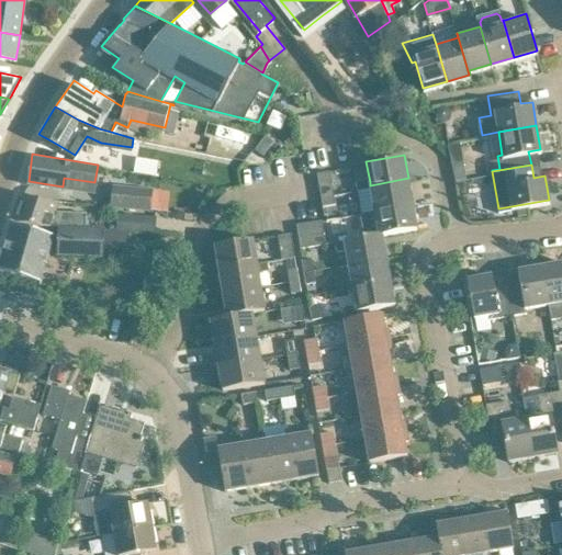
[(321,194),(334,191),(329,168),(316,170),(321,194)]
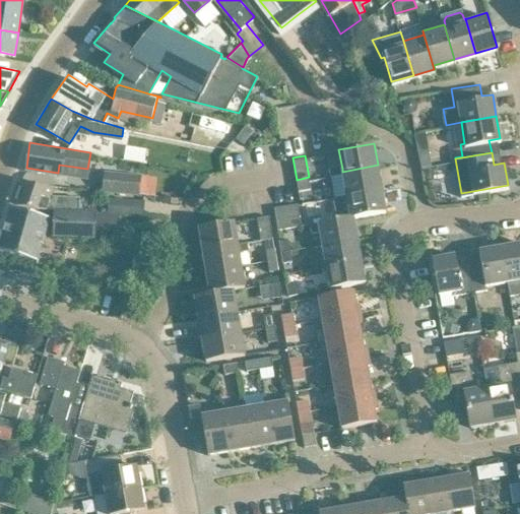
[(346,193),(381,187),(378,165),(342,172),(346,193)]
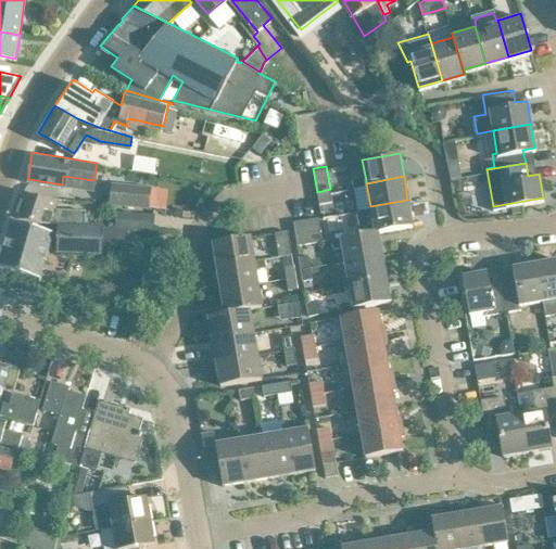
[(148,203),(150,183),(112,180),(110,199),(148,203)]
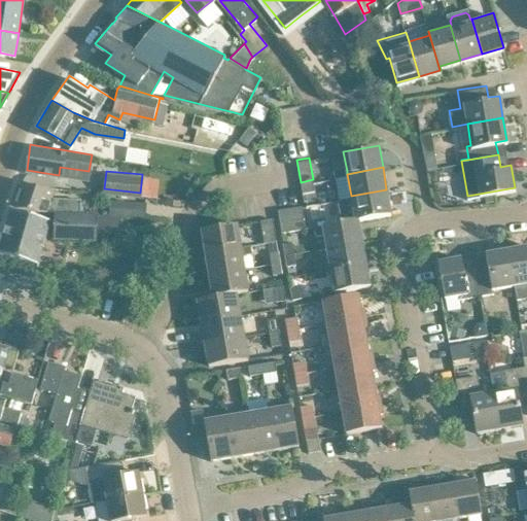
[(313,179),(301,182),(302,190),(314,188),(313,179)]
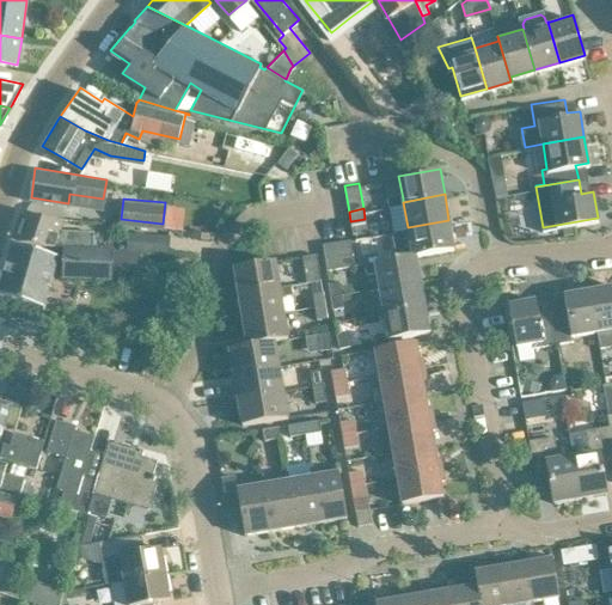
[(46,214),(23,211),(22,211),(12,238),(37,242),(50,243),(80,244),(92,244),(93,228),(80,227),(60,226),(62,215),(46,214)]
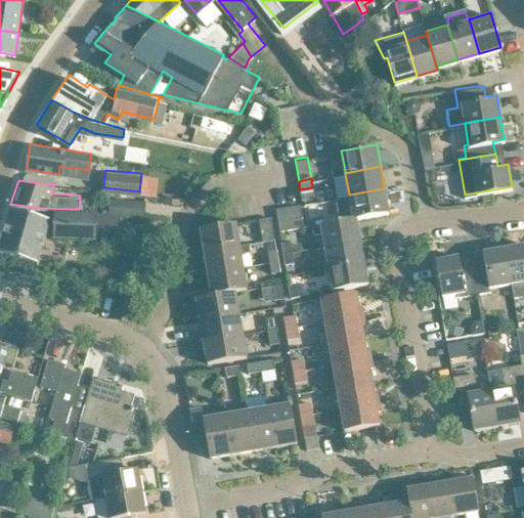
[(336,197),(339,218),(341,218),(352,216),(356,216),(388,211),(384,188),(349,195),(336,197)]
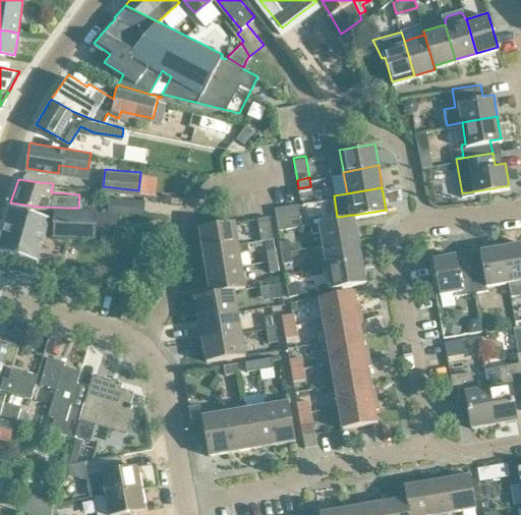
[(145,198),(109,196),(108,211),(143,213),(145,198)]
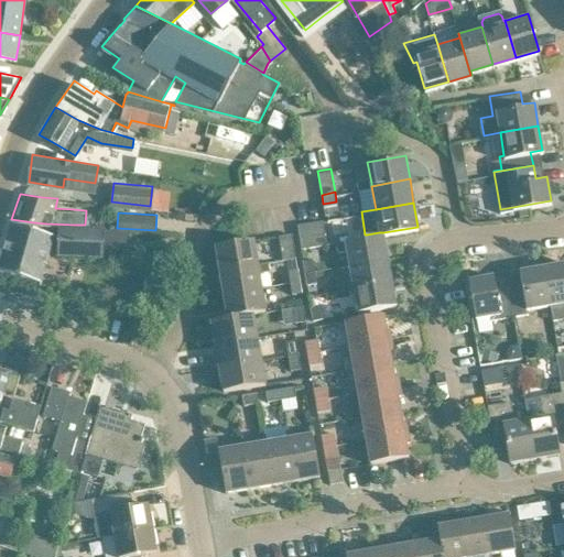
[(326,239),(323,218),(310,220),(312,232),(314,243),(326,241),(326,239)]
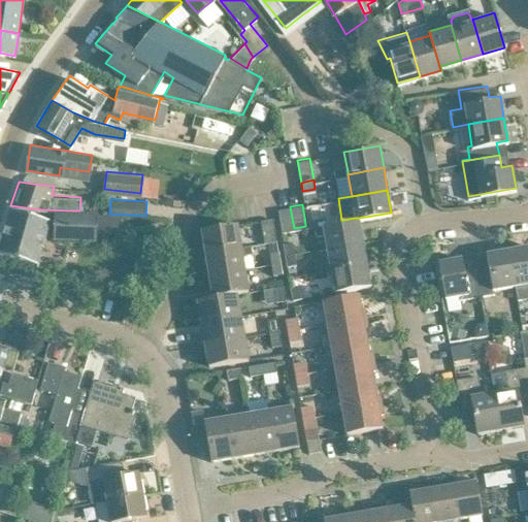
[(10,206),(0,240),(0,252),(37,263),(50,219),(10,206)]
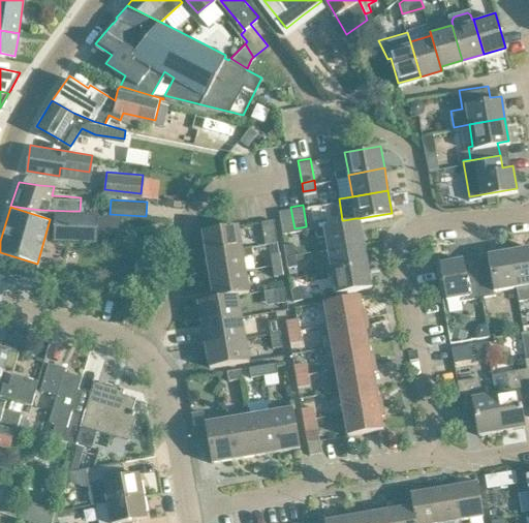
[(294,228),(292,218),(290,207),(278,209),(282,231),(294,228)]
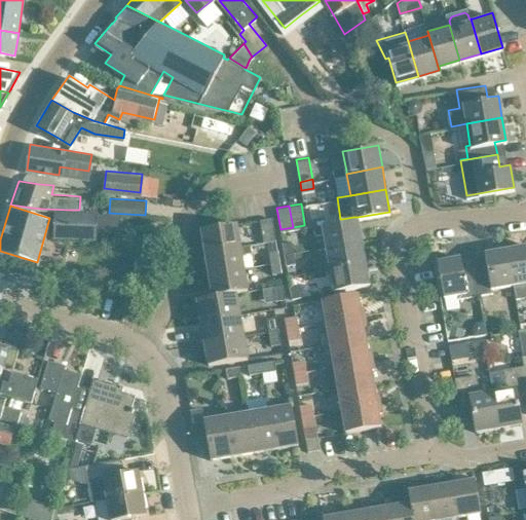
[(95,236),(96,212),(54,211),(53,234),(95,236)]
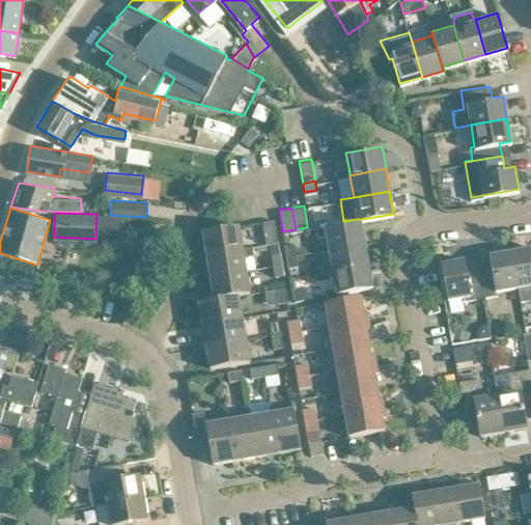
[(269,242),(278,240),(278,238),(275,217),(262,219),(266,240),(266,242),(269,242)]
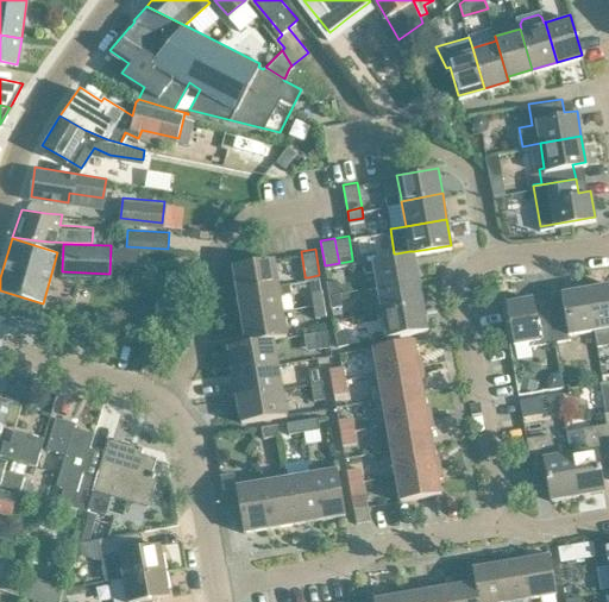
[(418,276),(414,251),(409,251),(396,254),(394,254),(363,259),(365,270),(374,268),(377,283),(418,276)]
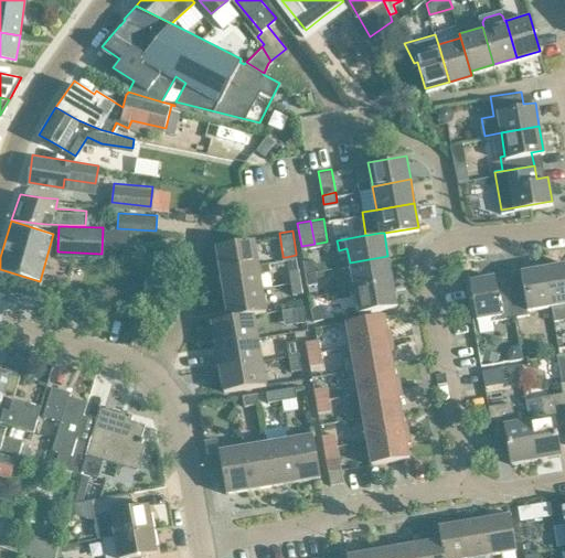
[(220,268),(257,261),(257,259),(254,237),(215,244),(220,268)]
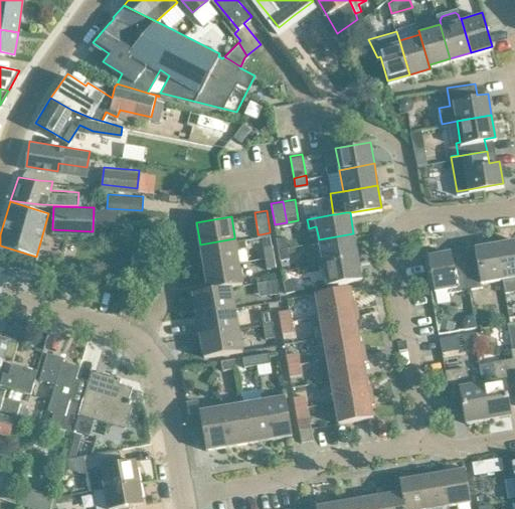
[(322,261),(357,255),(353,233),(319,239),(322,261)]
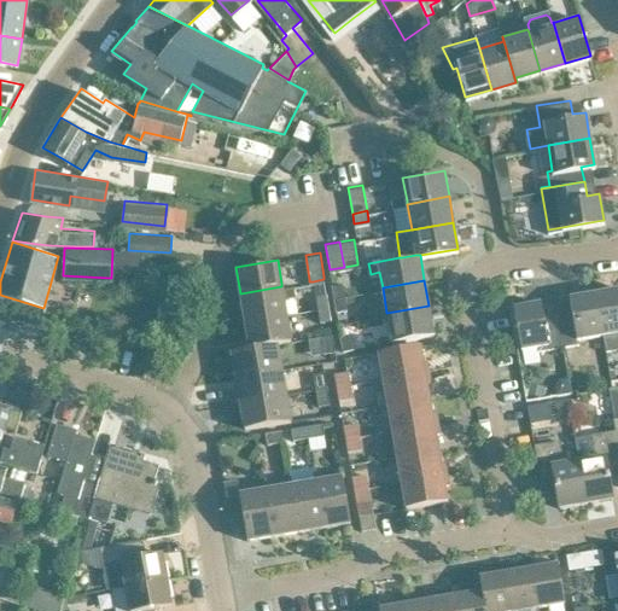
[(334,296),(344,294),(343,281),(332,284),(334,296)]
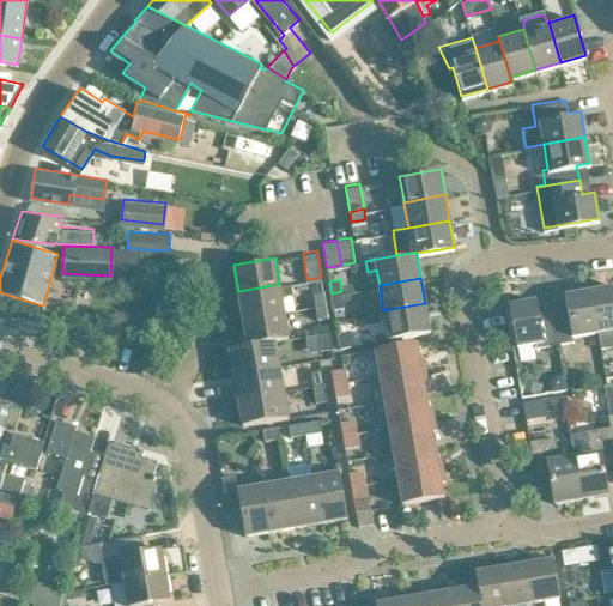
[(242,316),(284,309),(281,294),(293,292),(291,283),(280,284),(279,284),(238,291),(242,316)]
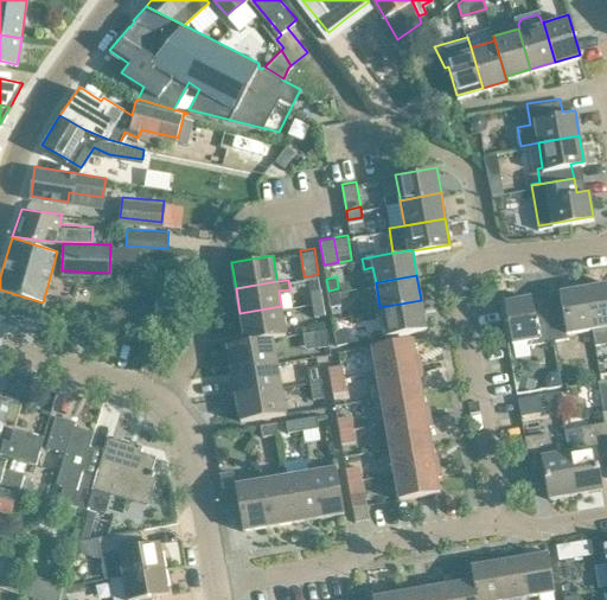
[(592,325),(594,342),(606,339),(606,280),(585,285),(592,325)]
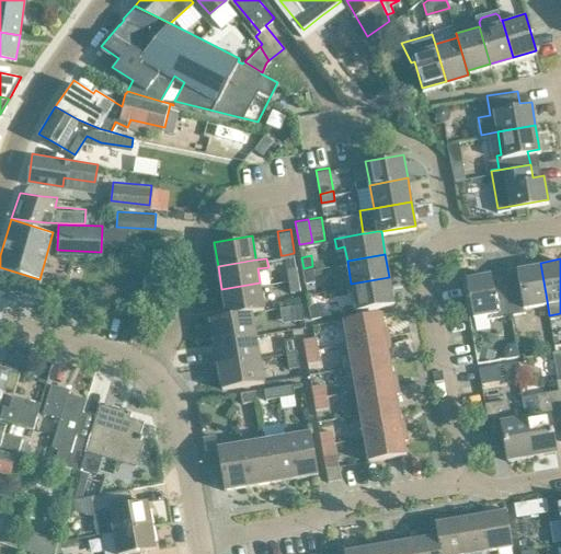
[(524,304),(547,300),(540,263),(516,267),(518,278),(505,280),(511,311),(525,309),(524,304)]
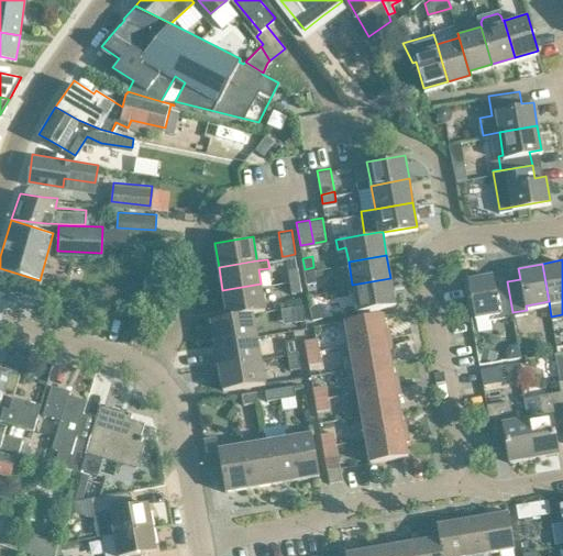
[(287,267),(289,279),(298,277),(297,266),(287,267)]
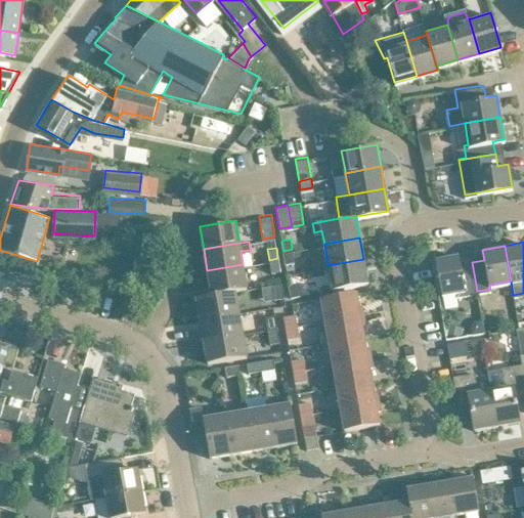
[(292,249),(284,251),(285,261),(294,260),(292,249)]
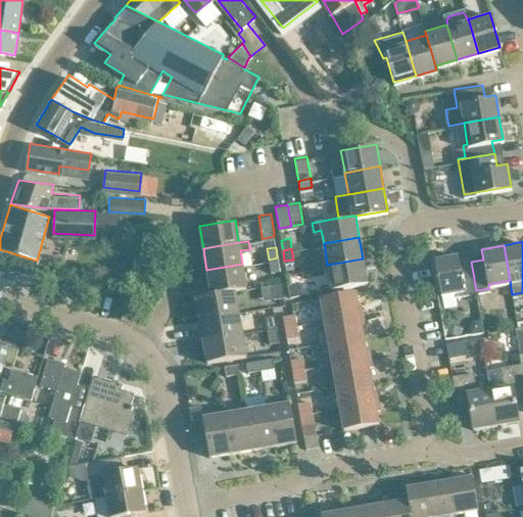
[(476,290),(471,262),(459,264),(458,253),(434,257),(440,292),(442,292),(444,306),(457,302),(455,294),(476,290)]
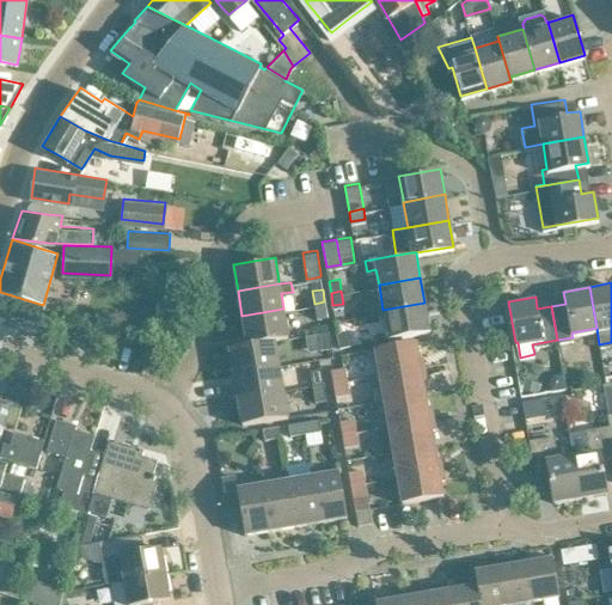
[(324,301),(314,304),(316,316),(326,315),(324,301)]
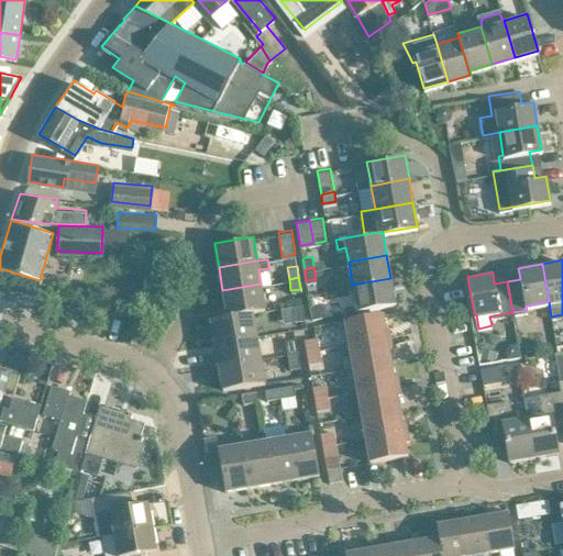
[(390,278),(352,285),(356,309),(395,302),(390,278)]
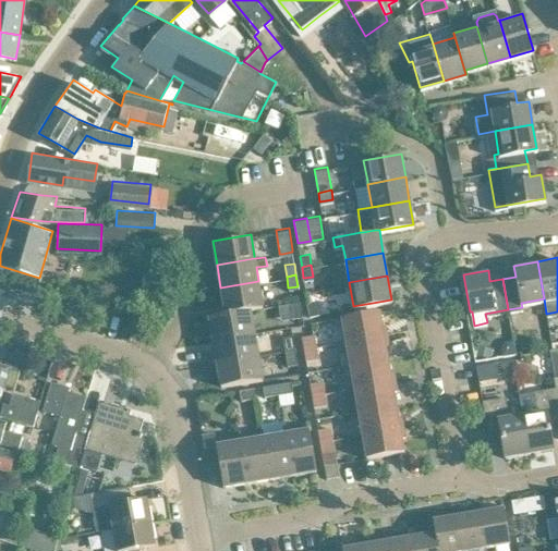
[(225,311),(250,307),(263,305),(258,281),(220,288),(225,311)]
